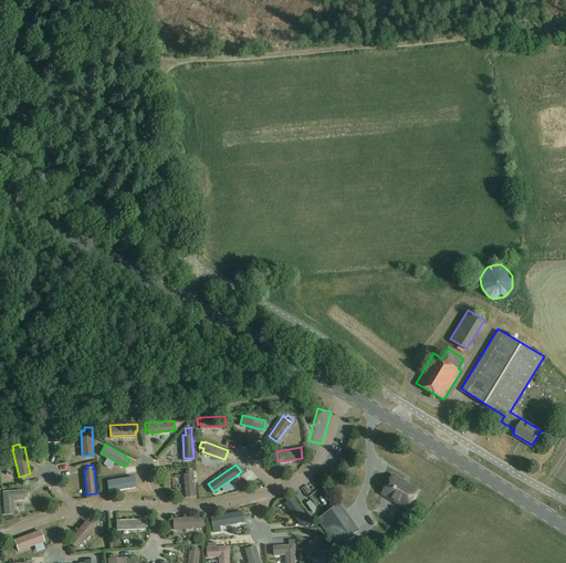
[(196,494),(195,471),(194,471),(194,468),(187,468),(187,471),(185,472),(186,496),(196,494)]
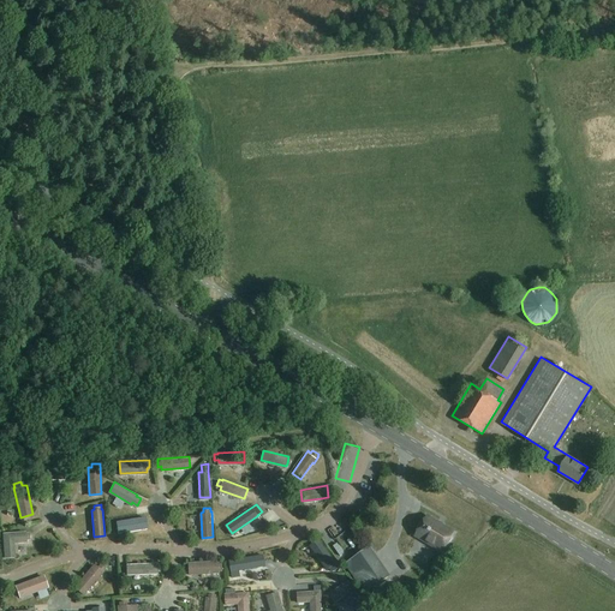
[(442,549),(453,531),(427,514),(416,533),(442,549)]
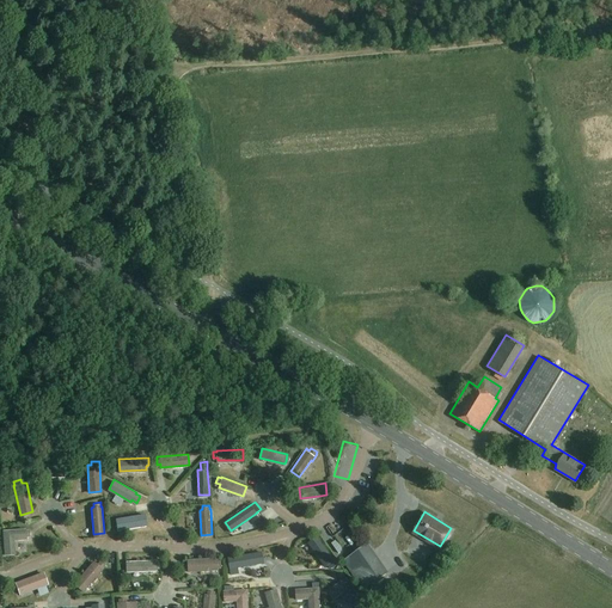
[(116,517),(117,529),(147,524),(146,513),(116,517)]
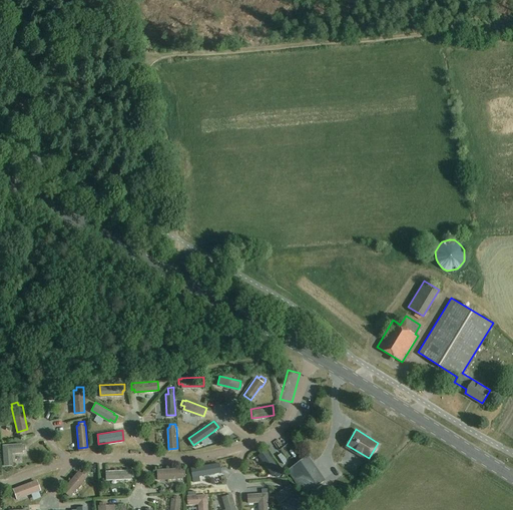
[(280,452),(287,446),(281,440),(275,445),(280,452)]
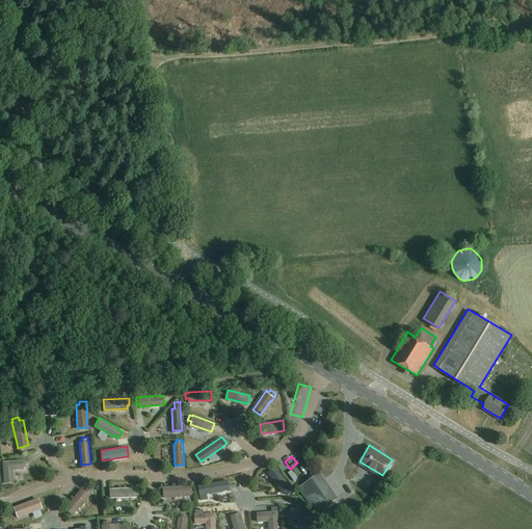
[(2,459),(4,481),(12,480),(12,469),(23,468),(23,466),(26,466),(26,459),(23,459),(23,458),(2,459)]
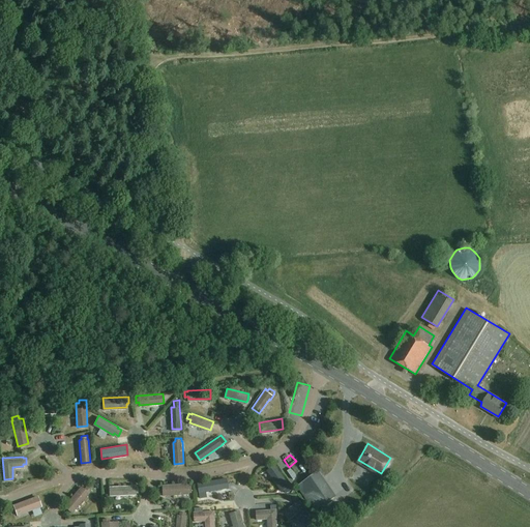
[(274,464),(267,469),(282,489),(284,488),(286,491),(291,487),(274,464)]
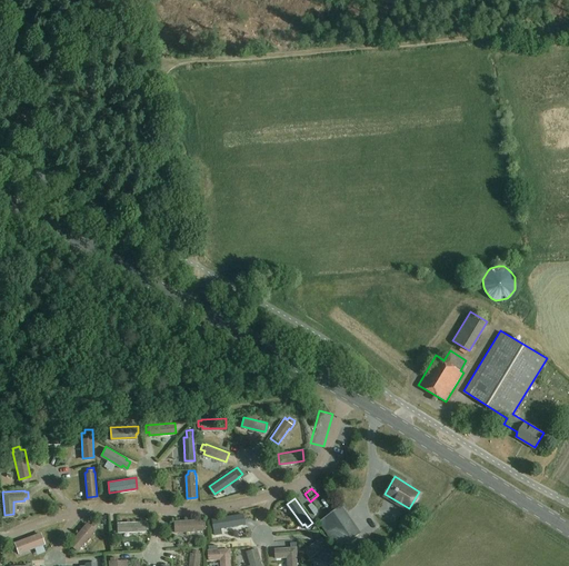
[(342,504),(318,520),(338,547),(361,530),(342,504)]
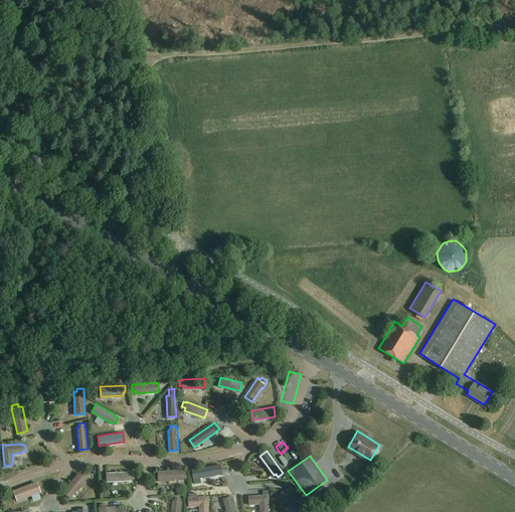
[(217,465),(192,469),(194,482),(200,481),(199,476),(208,475),(221,473),(220,465),(217,465)]
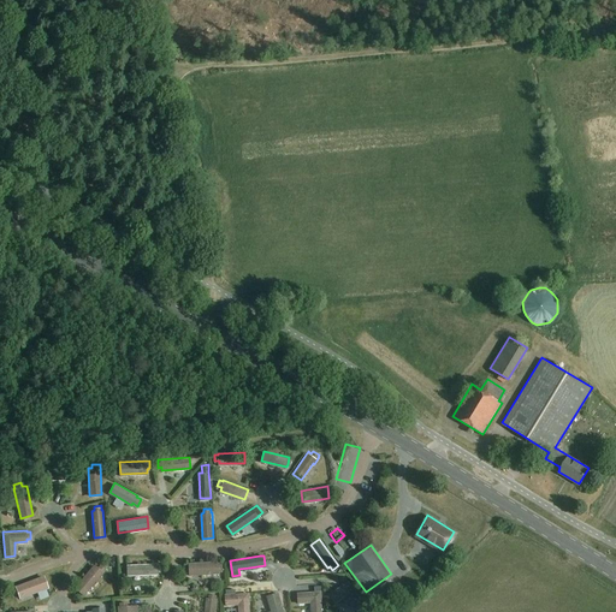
[(219,563),(219,560),(188,562),(189,574),(220,572),(220,570),(224,570),(223,563),(219,563)]
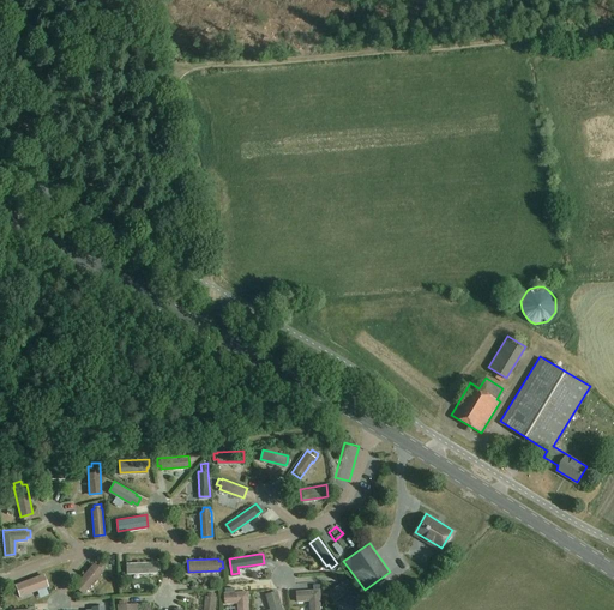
[(157,560),(126,561),(126,573),(158,572),(157,568),(162,568),(161,561),(157,561),(157,560)]
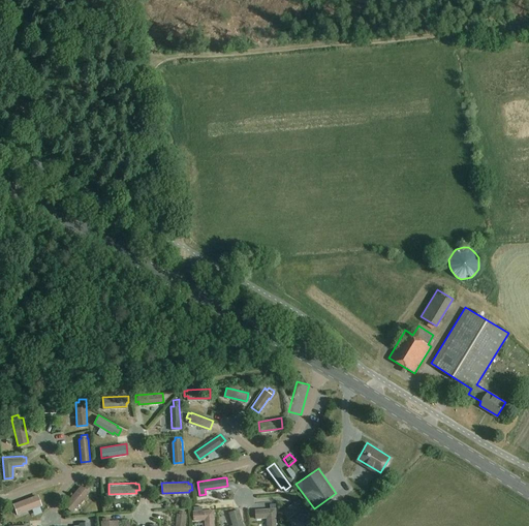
[(81,484),(64,503),(72,511),(91,489),(86,484),(84,486),(81,484)]
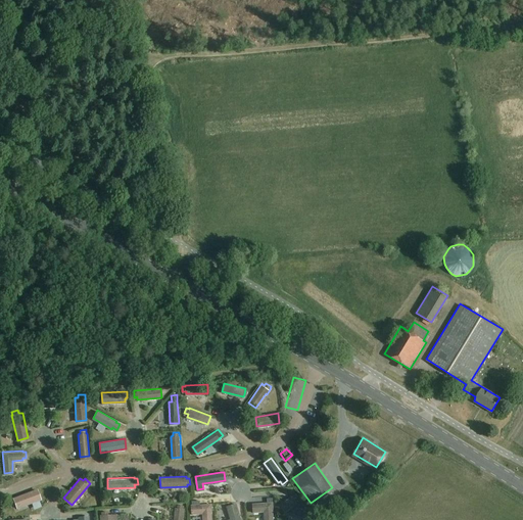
[(13,497),(17,508),(41,499),(37,487),(13,497)]
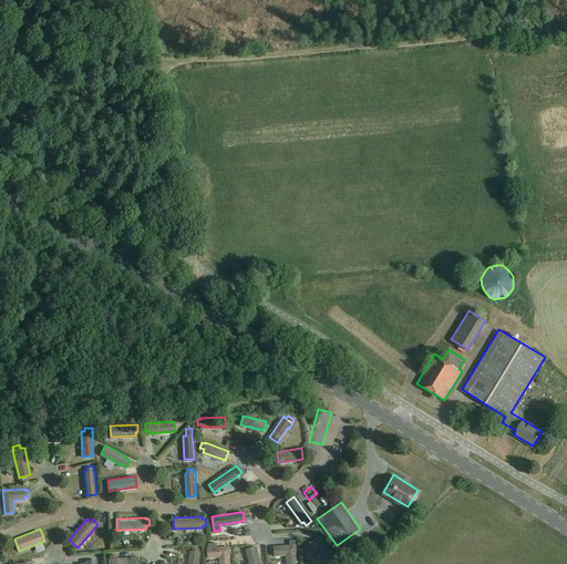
[(303,545),(309,554),(319,547),(329,562),(337,556),(321,534),(303,545)]
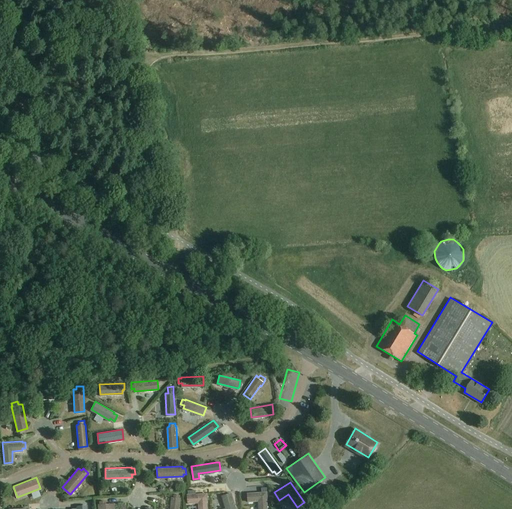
[(247,491),(248,500),(259,500),(259,508),(268,508),(267,490),(247,491)]
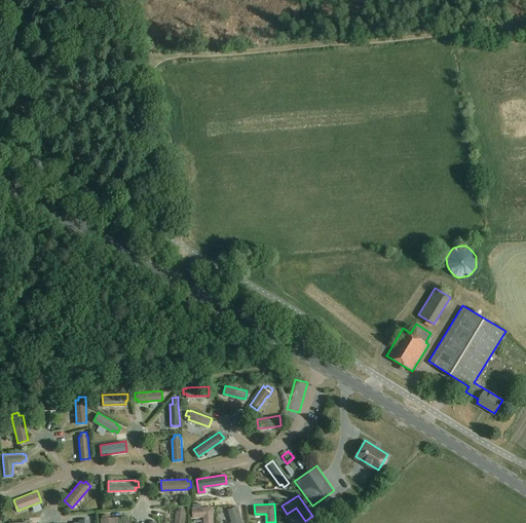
[(203,515),(203,522),(214,522),(213,505),(192,507),(193,516),(203,515)]
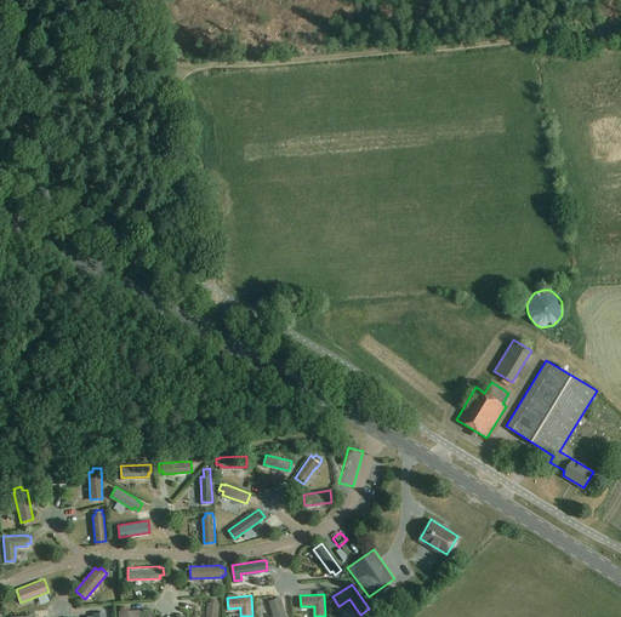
[(269,599),(274,616),(286,616),(281,596),(269,599)]
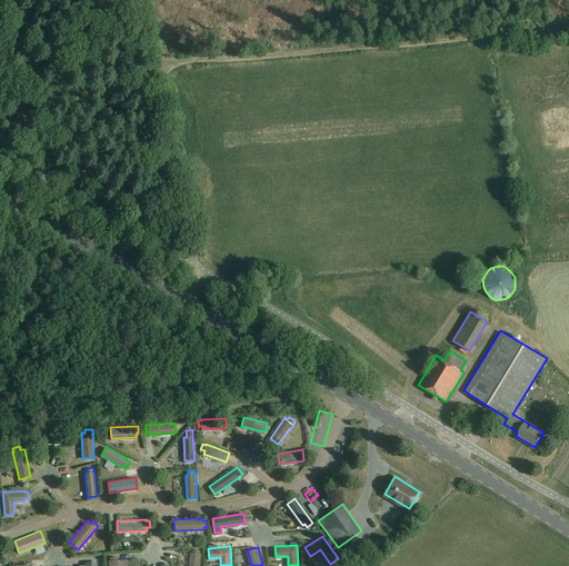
[(188,565),(199,565),(201,553),(200,553),(200,549),(193,548),(193,552),(190,552),(188,565)]
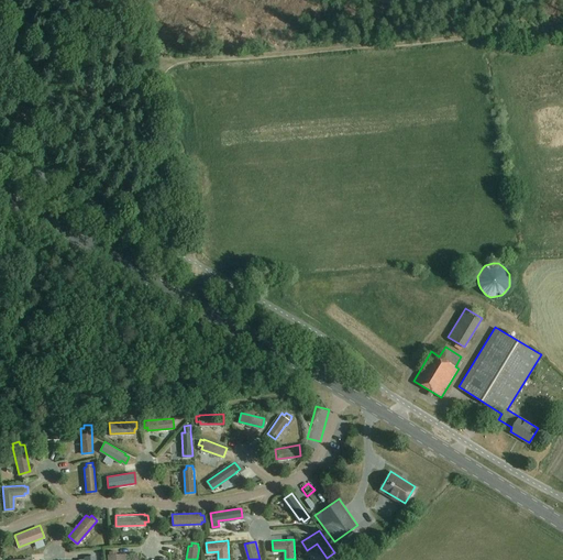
[(109,550),(109,553),(108,553),(108,559),(124,559),(124,552),(117,552),(117,550),(109,550)]
